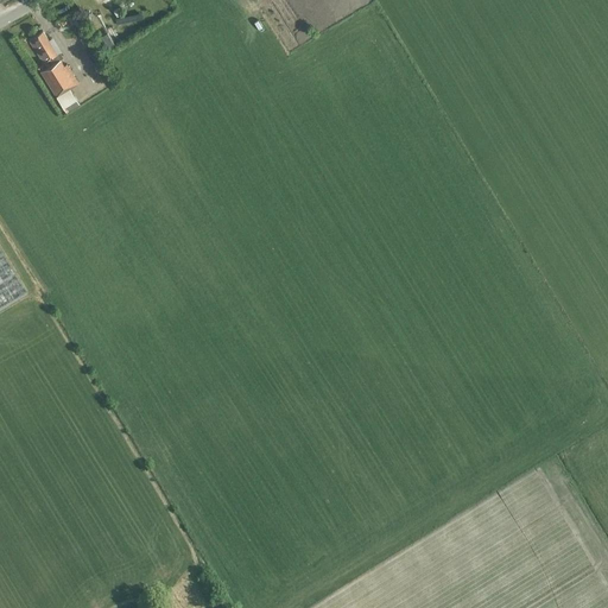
[(128,11),(135,7),(132,0),(126,2),(128,11)]
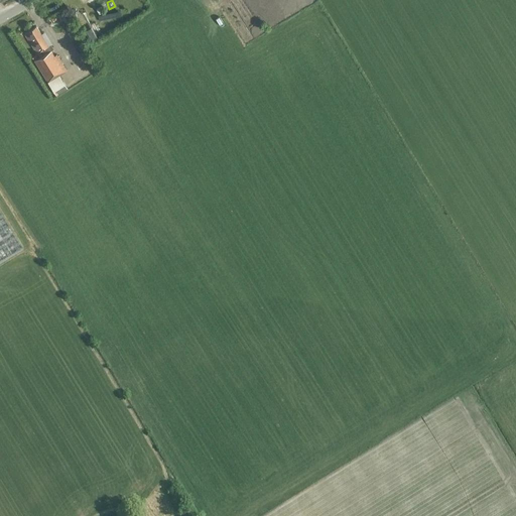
[(102,21),(109,16),(103,6),(96,11),(102,21)]
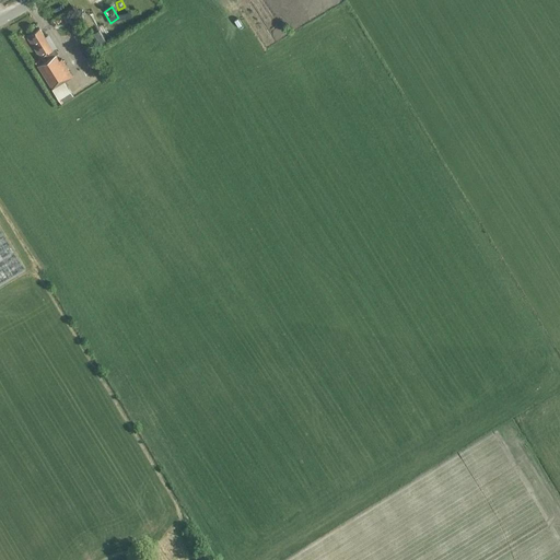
[(39,30),(26,37),(37,55),(38,54),(44,63),(37,67),(53,91),(73,78),(61,59),(59,61),(39,30)]
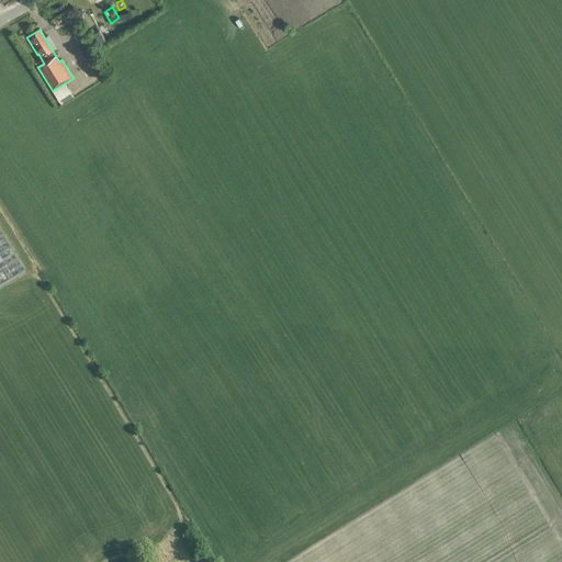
[(93,33),(101,45),(107,42),(100,30),(93,33)]
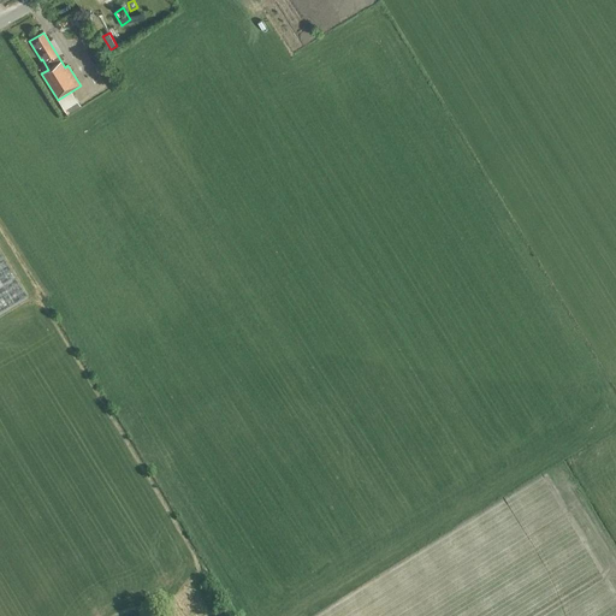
[(73,95),(60,104),(67,114),(81,106),(73,95)]
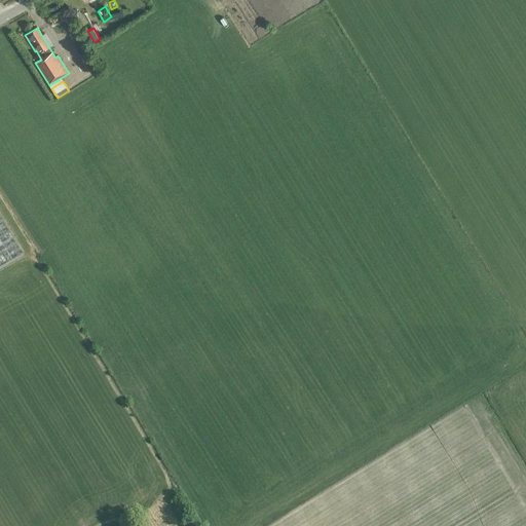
[(0,215),(0,267),(24,253),(0,215)]
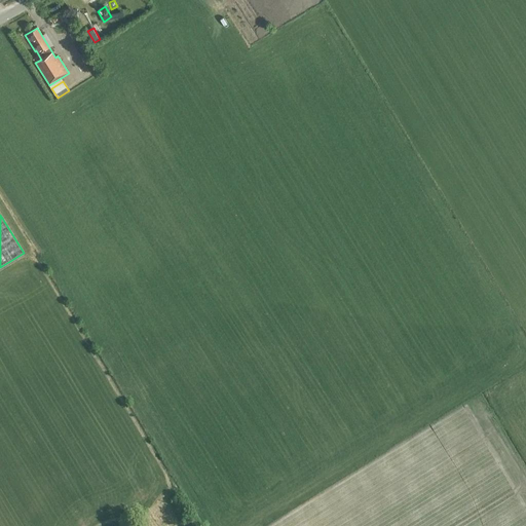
[(4,275),(0,277),(0,296),(12,290),(4,275)]
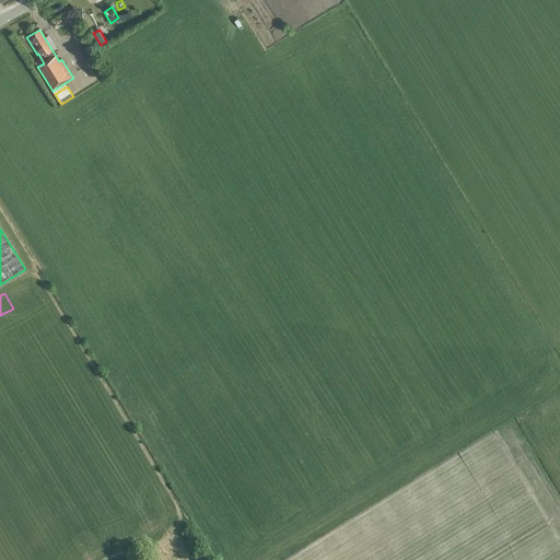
[(78,405),(84,419),(94,415),(88,400),(78,405)]
